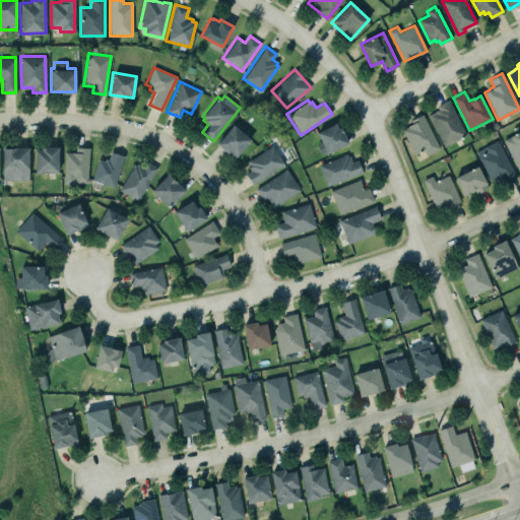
[(448,100),(466,134),(444,146),(428,115),(435,112),(435,111),(438,109),(437,106),(448,100)]
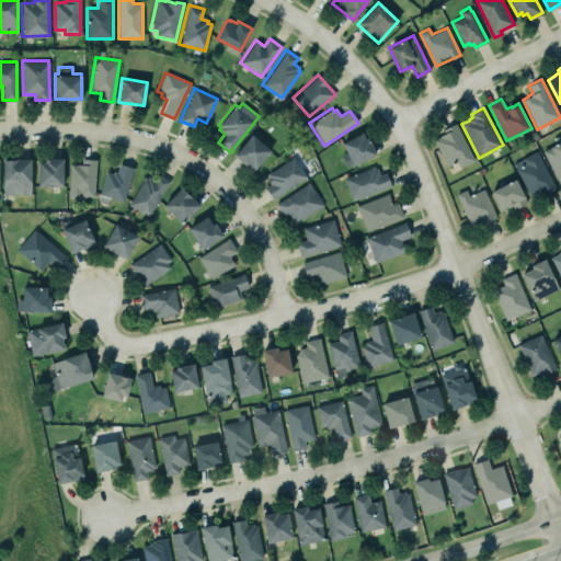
[(456,123),(473,160),(460,167),(457,161),(447,165),(433,138),(444,133),(443,129),(456,123)]
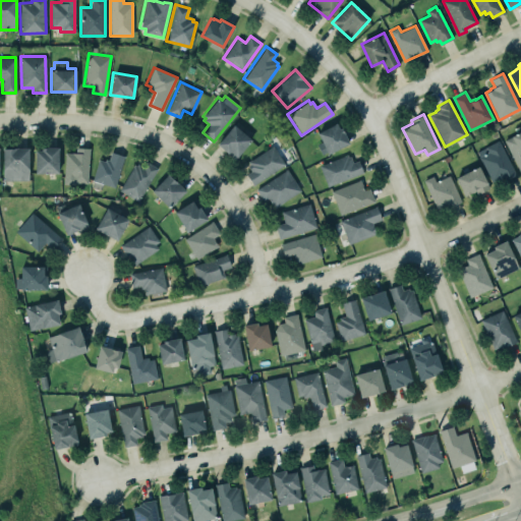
[(339,128),(336,122),(316,132),(328,154),(350,142),(342,127),(339,128)]
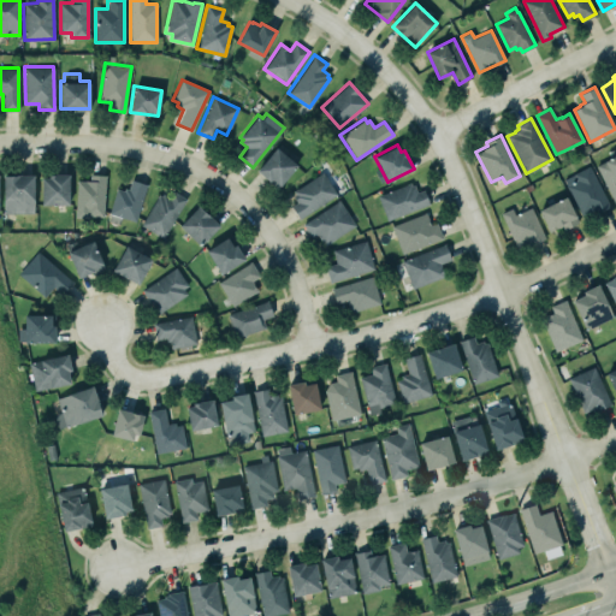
[(615,146),(615,201),(615,202),(594,165),(609,158),(606,152),(615,146)]
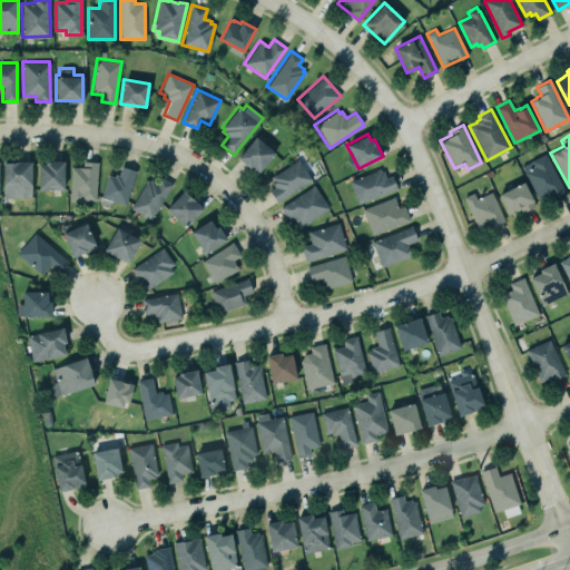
[(255,136),(275,153),(257,174),(237,157),(255,136)]
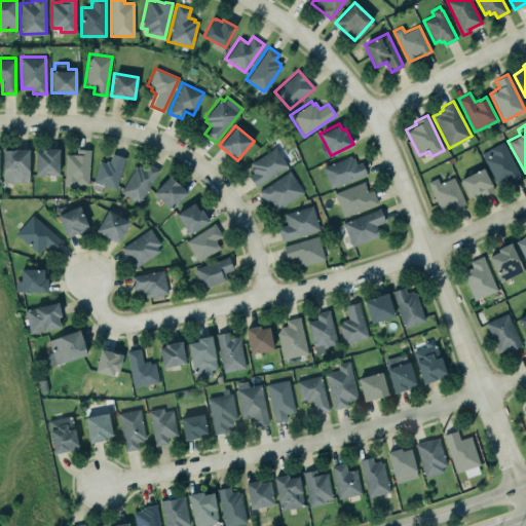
[(503,141),(521,176),(511,181),(510,178),(496,185),(480,152),(503,141)]
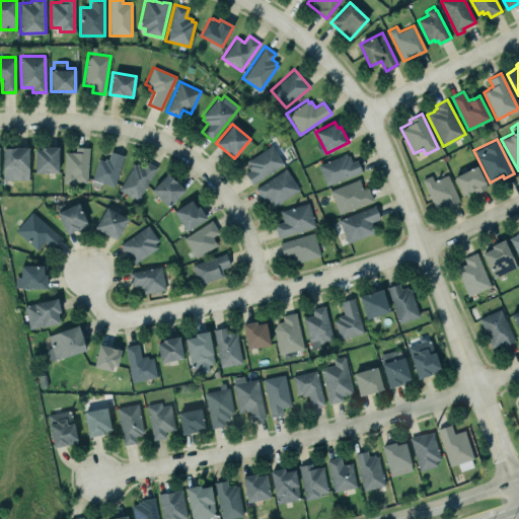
[(41,148),(41,145),(58,145),(58,171),(34,172),(34,148),(41,148)]
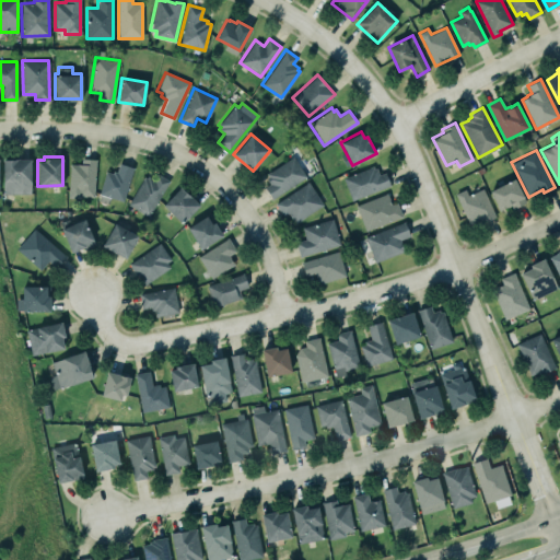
[(293,156),(306,176),(271,199),(264,187),(270,184),(266,177),(268,176),(266,173),(293,156)]
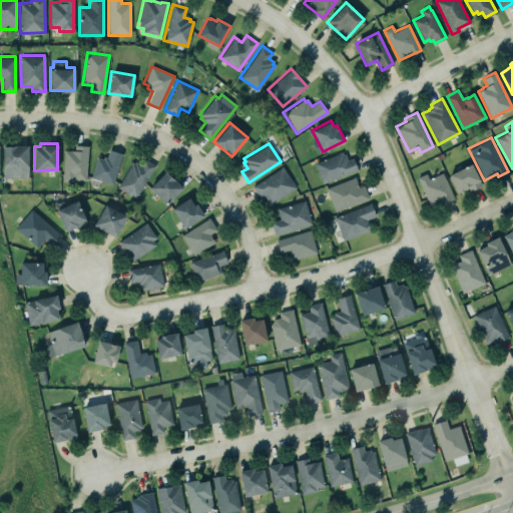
[(28,144),(28,176),(3,176),(2,144),(28,144)]
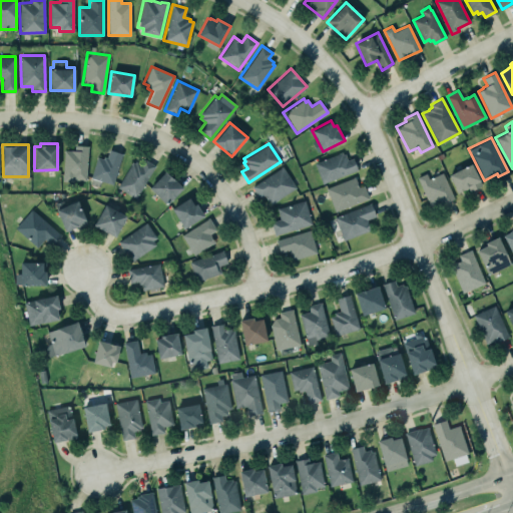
[(75,144),(74,150),(64,149),(62,180),(72,181),(72,179),(85,180),(88,145),(75,144)]
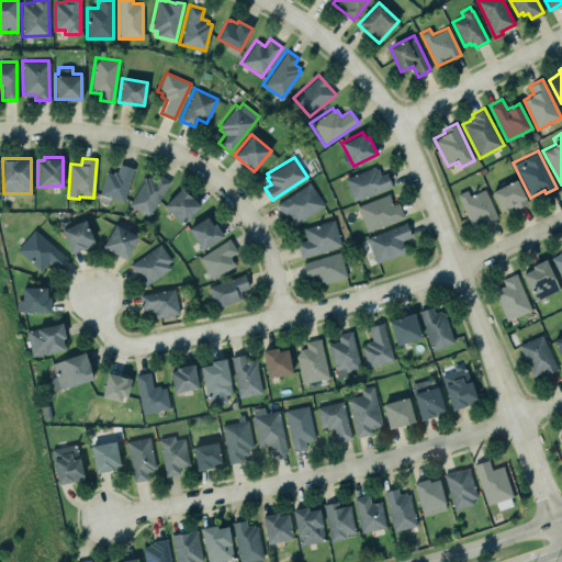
[(99,193),(105,171),(112,173),(113,171),(116,172),(120,164),(133,168),(122,201),(99,193)]
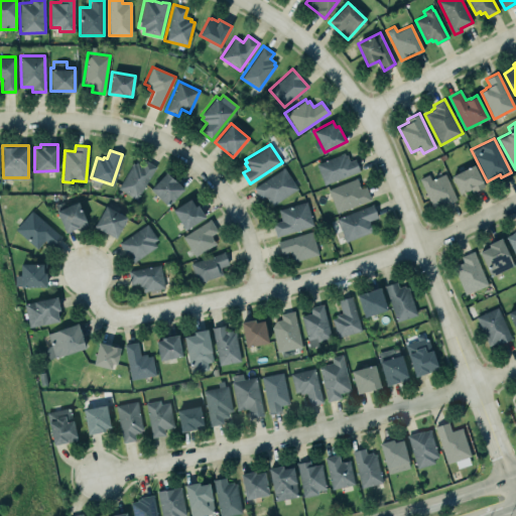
[(315,163),(344,152),(345,155),(347,154),(349,160),(355,158),(360,170),(324,184),(315,163)]
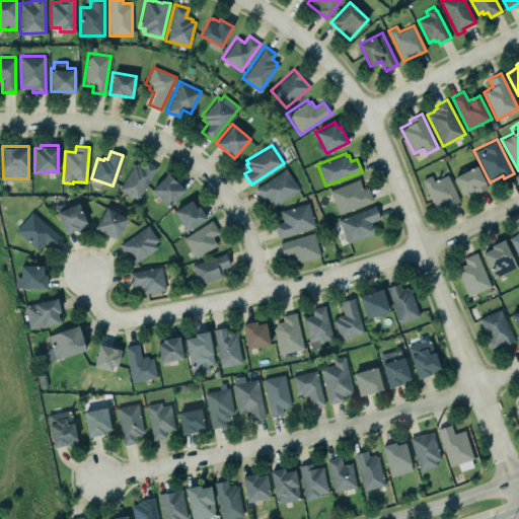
[(143,166),(137,162),(136,164),(134,163),(118,189),(137,200),(157,167),(146,160),(143,166)]
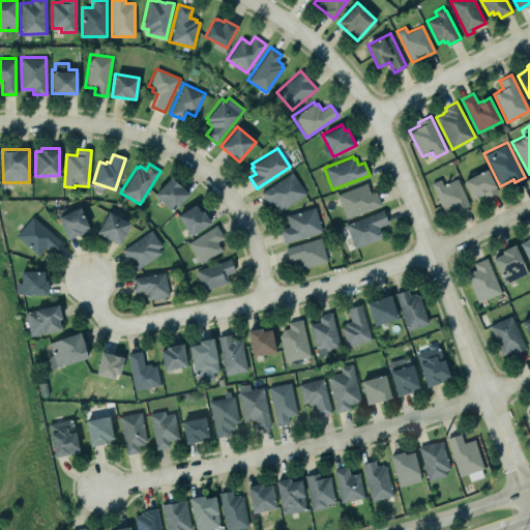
[(487,169),(498,192),(484,198),(483,194),(472,199),(463,180),(487,169)]
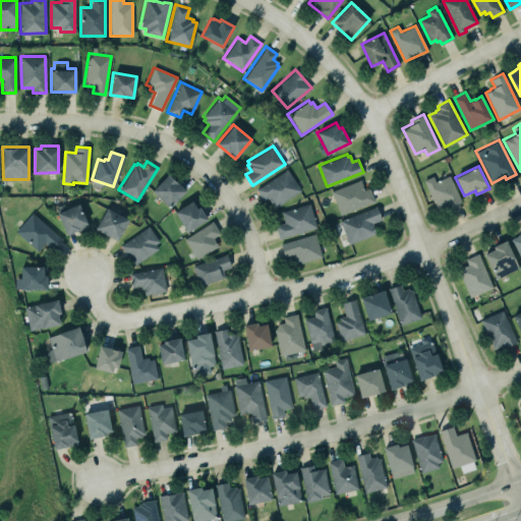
[(286,169),(300,190),(274,208),(268,197),(264,200),(255,189),(286,169)]
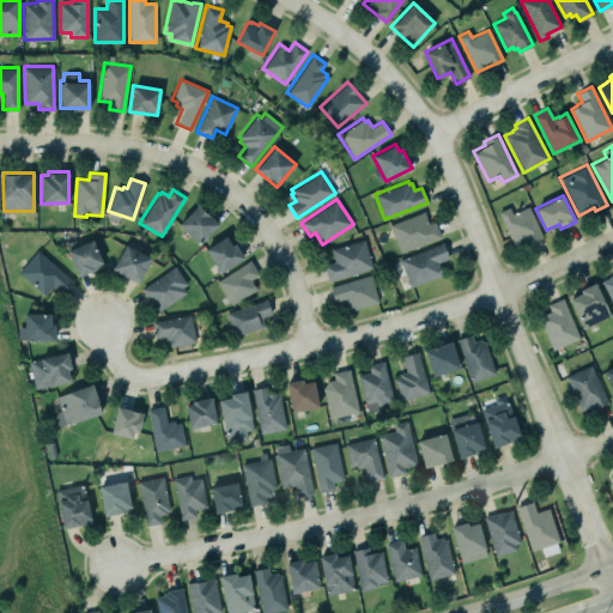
[(198,202),(218,223),(198,244),(177,224),(198,202)]
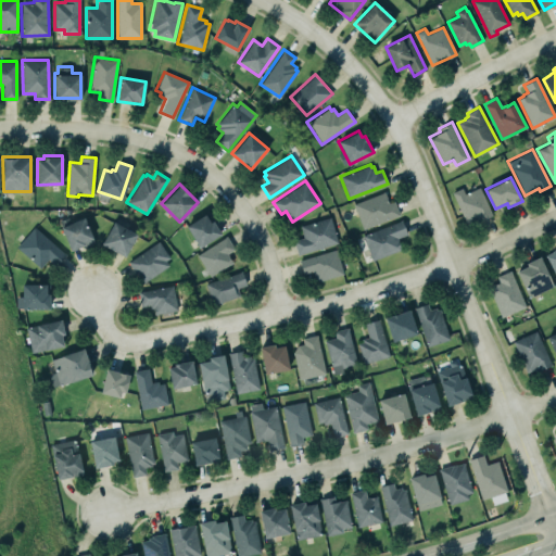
[(464,193),(462,188),(452,192),(466,225),(480,218),(481,220),(492,215),(479,187),(464,193)]
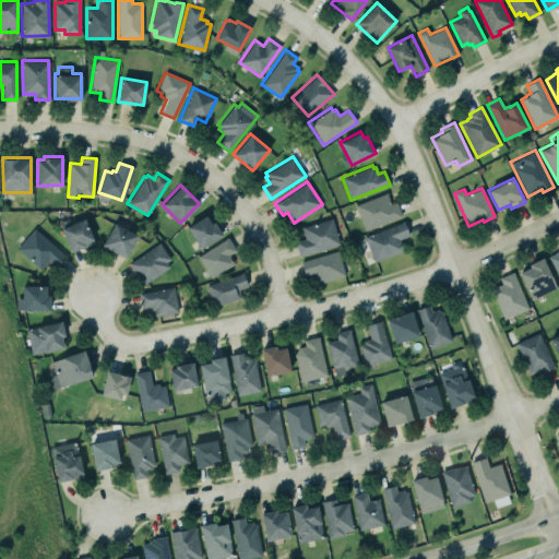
[(355,204),(365,230),(402,216),(396,202),(391,204),(387,192),(355,204)]
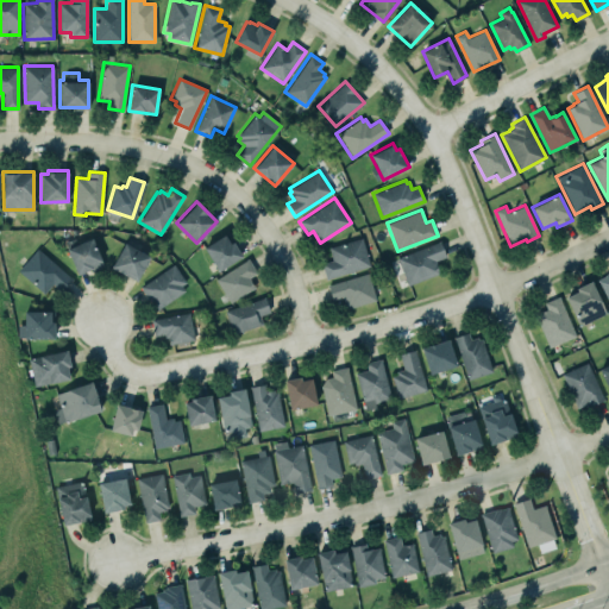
[(231,243),(225,233),(203,246),(218,269),(242,255),(233,240),(231,243)]
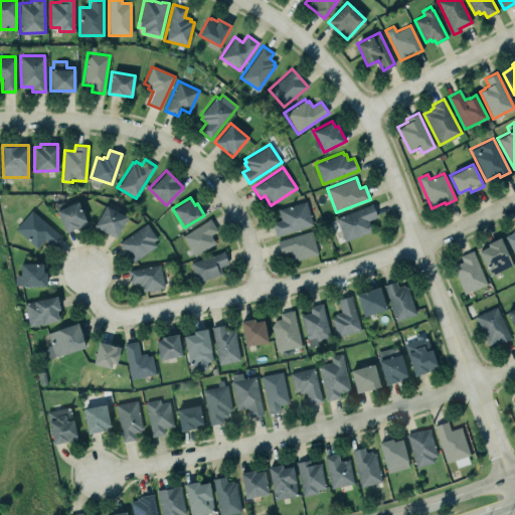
[(77,200),(88,223),(76,228),(75,226),(64,230),(53,203),(62,200),(64,205),(77,200)]
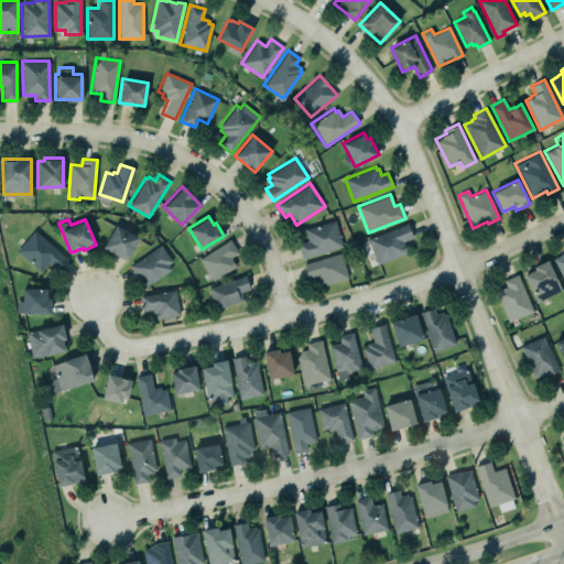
[(335,219),(343,246),(302,259),(297,243),(308,240),(304,228),(335,219)]
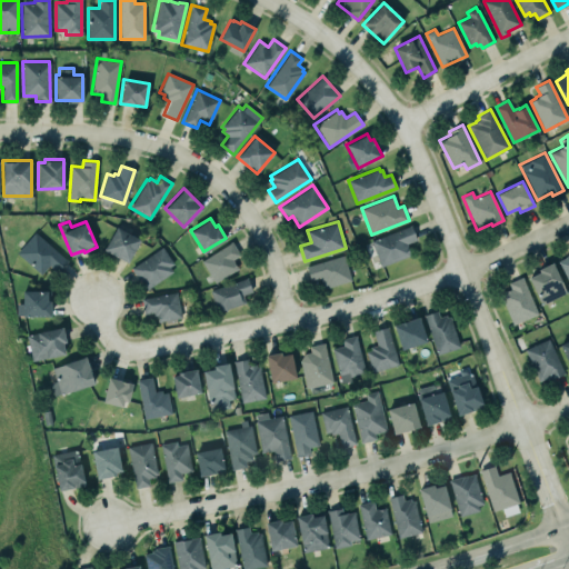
[(117,226),(140,238),(128,261),(103,248),(117,226)]
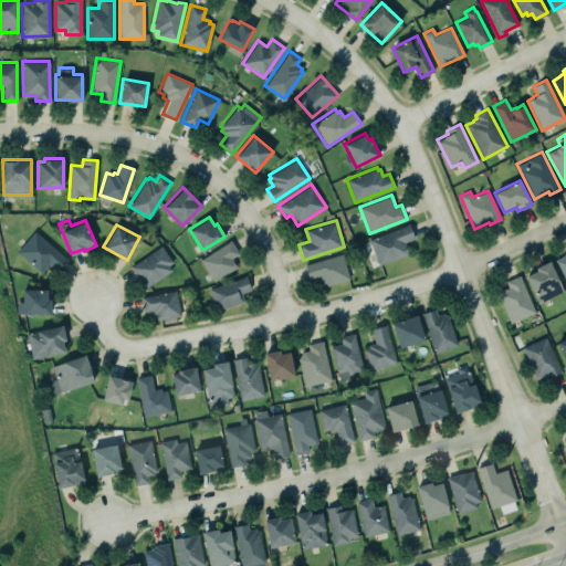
[(369,240),(409,224),(413,238),(405,242),(409,253),(379,264),(369,240)]
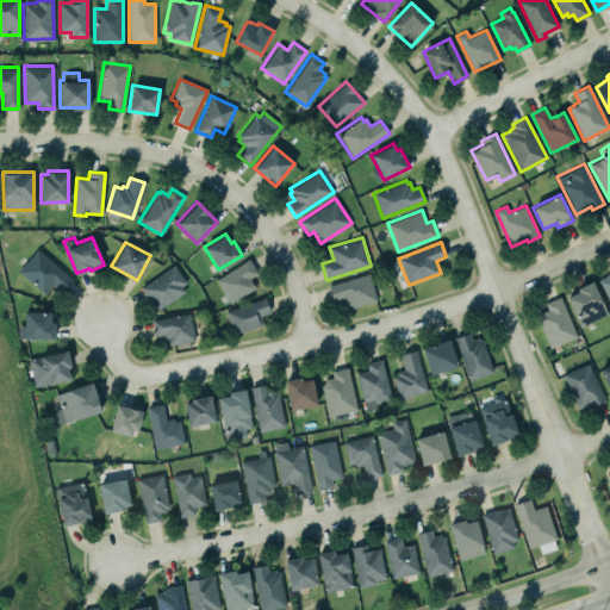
[(37,248),(73,279),(62,291),(53,282),(43,293),(17,271),(37,248)]
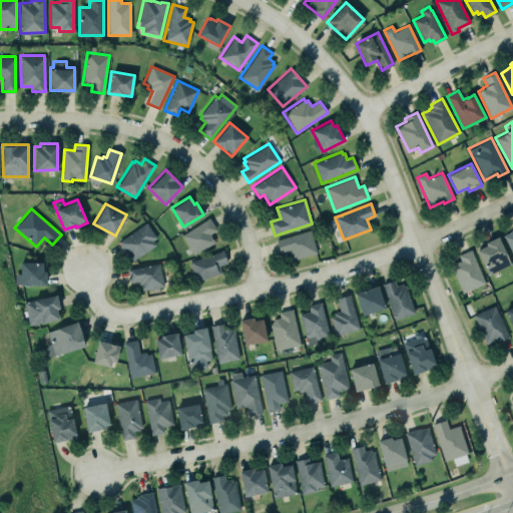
[(181,234),(208,217),(215,228),(209,232),(214,241),(193,254),(181,234)]
